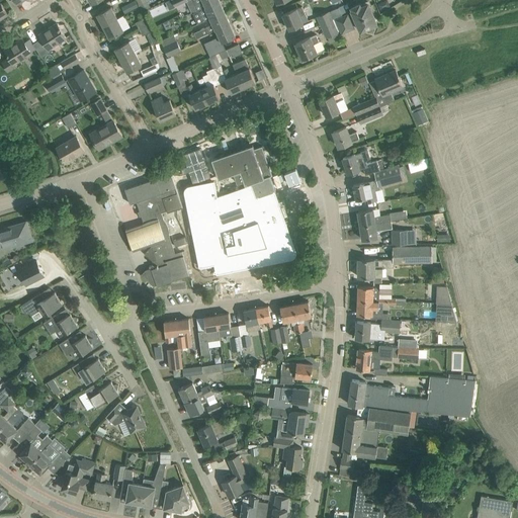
[(168,0),(165,1),(169,9),(187,1),(187,0),(168,0)]
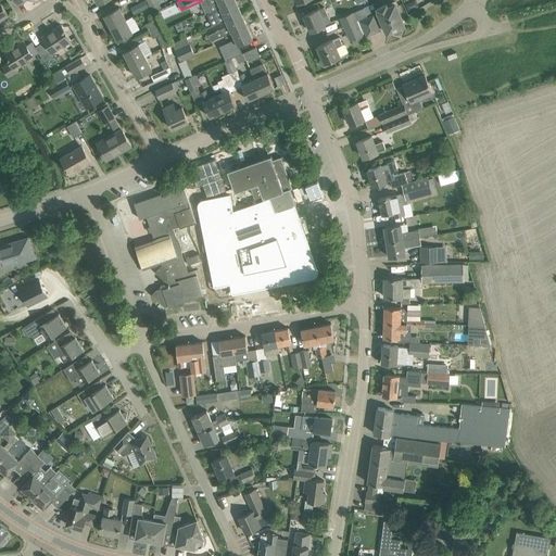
[(205,0),(207,5),(204,7),(207,14),(220,8),(236,0),(235,0),(205,0)]
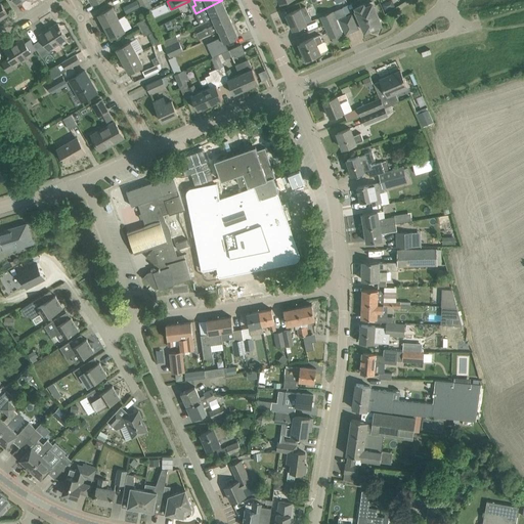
[(199,20),(200,25),(213,18),(227,11),(222,0),(208,7),(211,14),(199,20)]
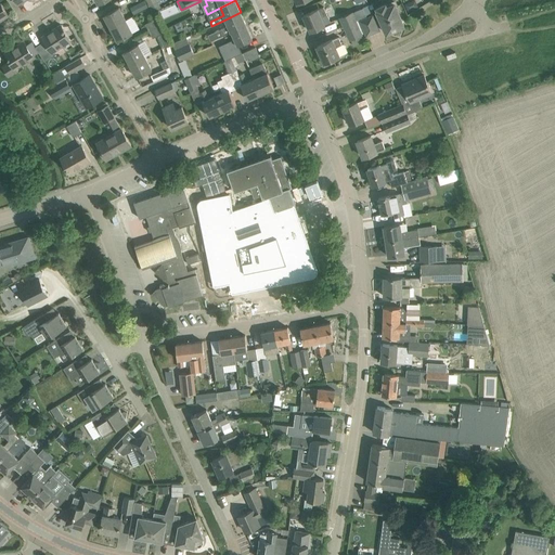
[(413,0),(404,3),(408,11),(418,5),(415,0),(413,0)]
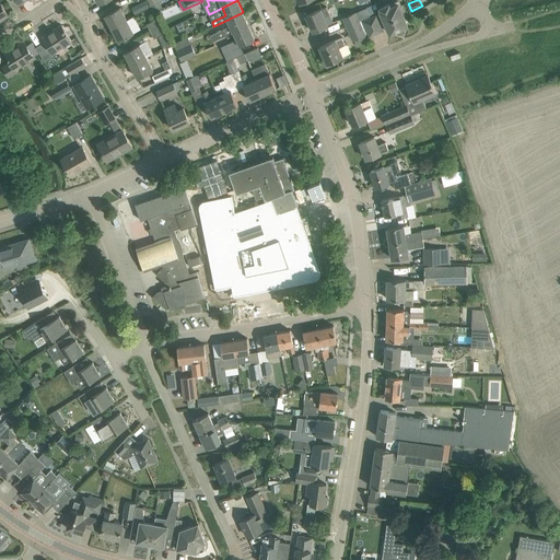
[(406,26),(408,25),(401,12),(404,11),(400,2),(391,7),(389,3),(380,8),(381,11),(391,33),(399,30),(399,32),(407,28),(406,26)]
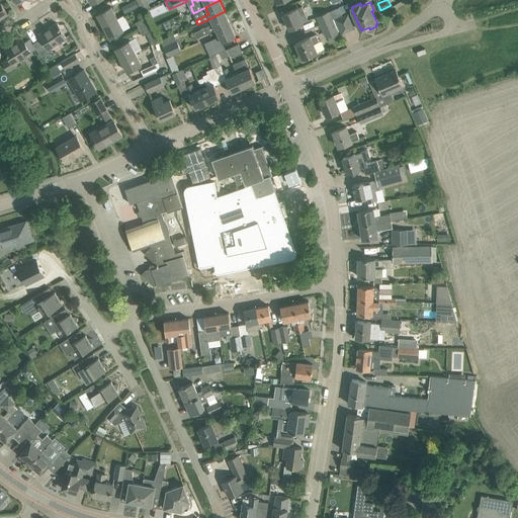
[(283,14),(289,28),(304,23),(309,20),(306,13),(303,6),(296,9),(296,8),(292,10),(283,14)]
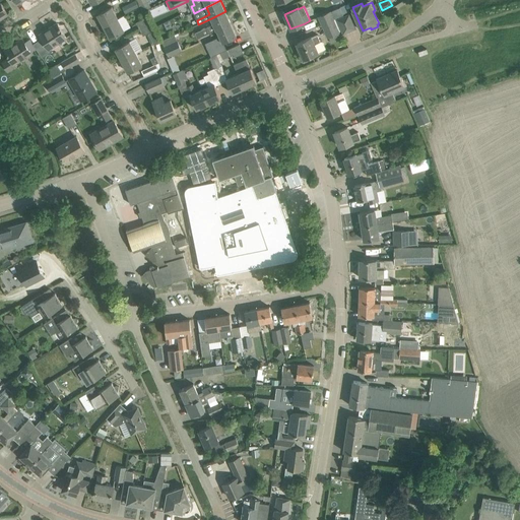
[(98,14),(104,25),(118,18),(112,7),(98,14)]
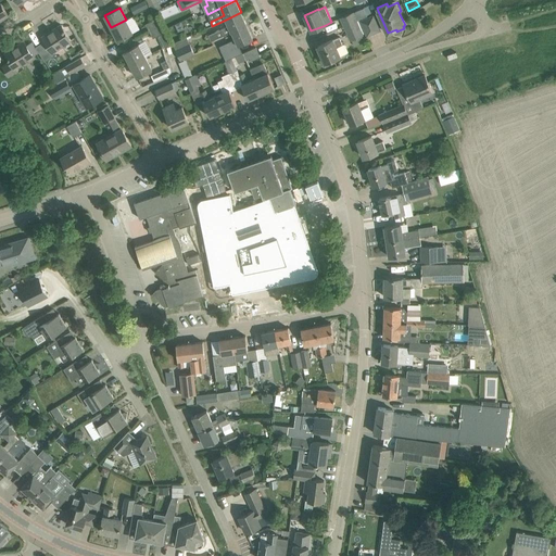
[(359,20),(367,16),(364,8),(341,17),(344,26),(355,21),(359,20)]
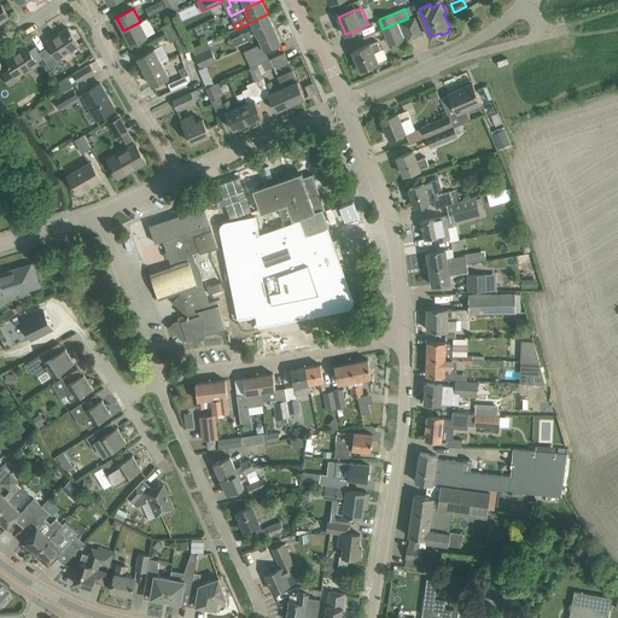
[(239,35),(242,42),(257,35),(274,28),(268,13),(251,22),(254,28),(239,35)]
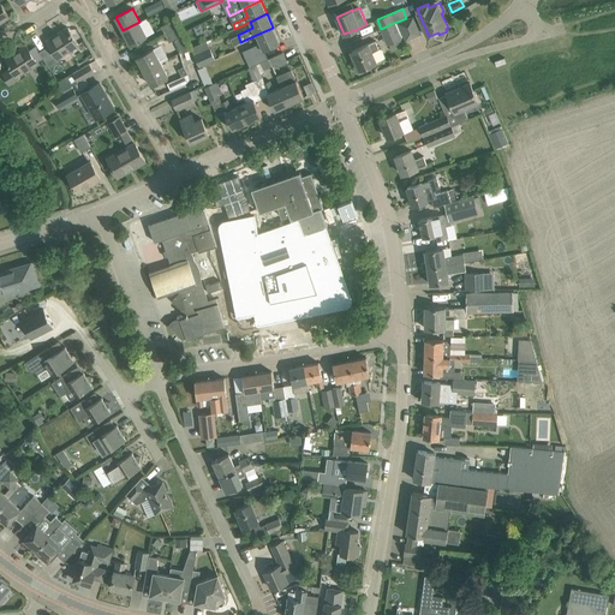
[(399,23),(406,40),(421,33),(413,17),(399,23)]
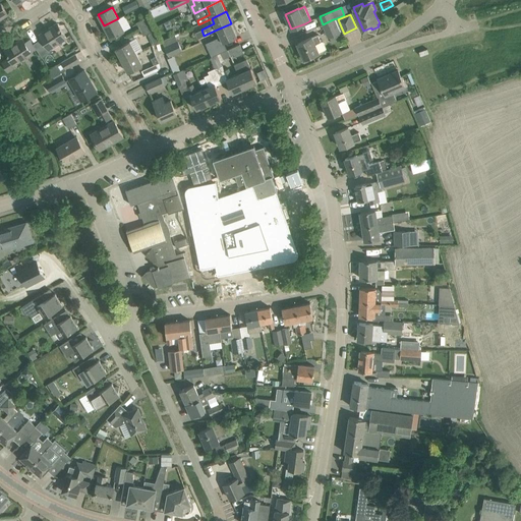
[(136,22),(140,29),(150,23),(147,17),(136,22)]
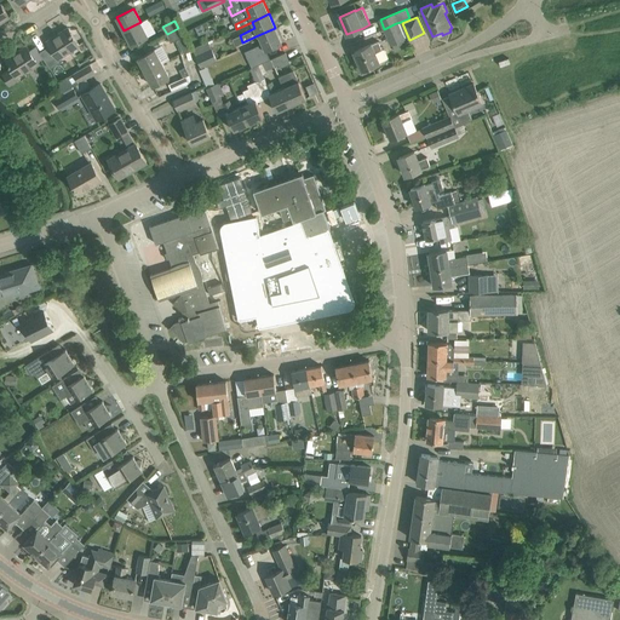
[(124,30),(131,45),(148,36),(141,22),(124,30)]
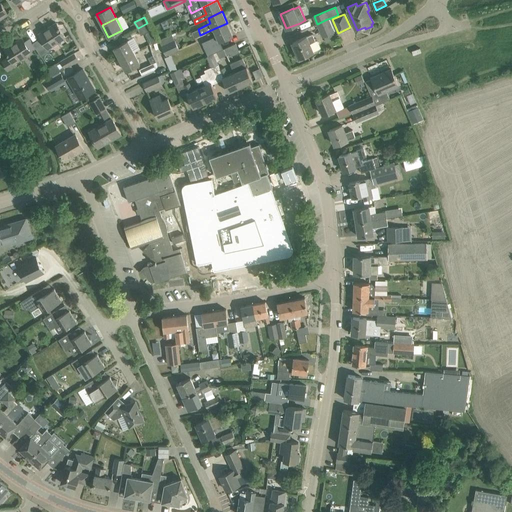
[(333,32),(327,19),(317,24),(323,36),(333,32)]
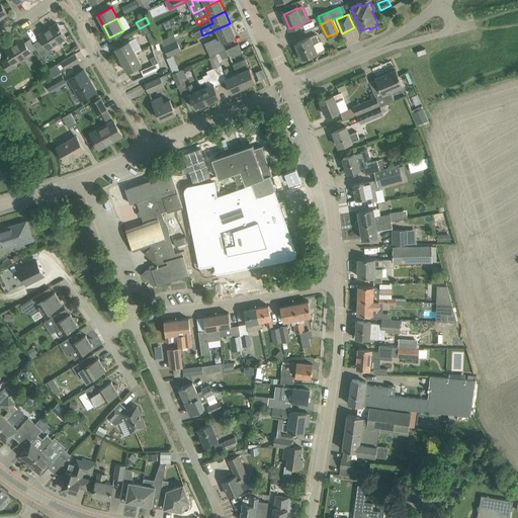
[(38,34),(49,49),(66,37),(57,22),(38,34)]
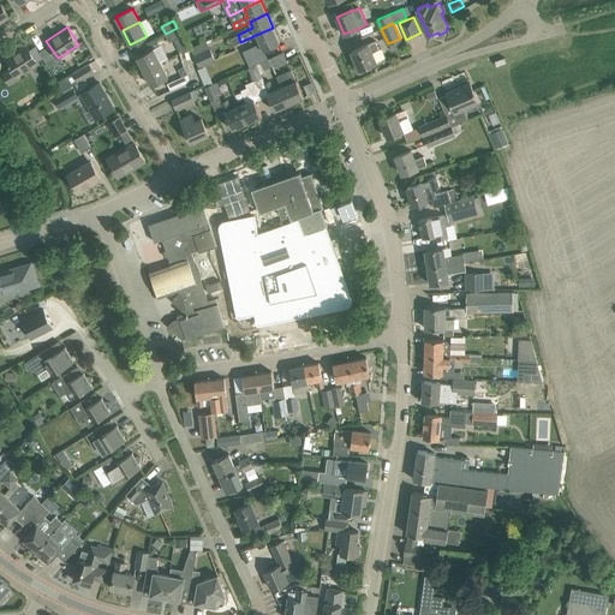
[(166,34),(169,42),(181,36),(177,28),(166,34)]
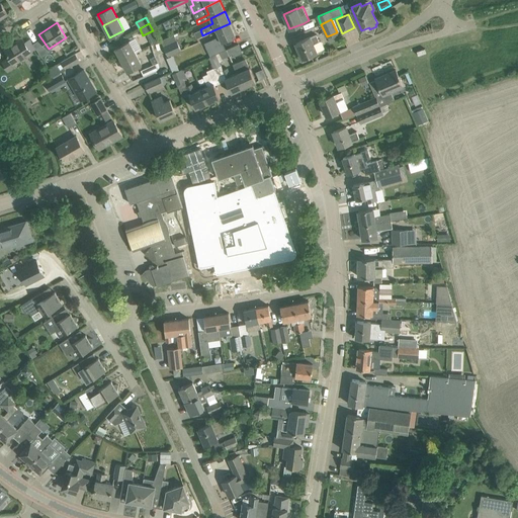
[(204,42),(210,56),(223,51),(219,44),(236,35),(230,23),(216,29),(217,29),(220,36),(204,42)]
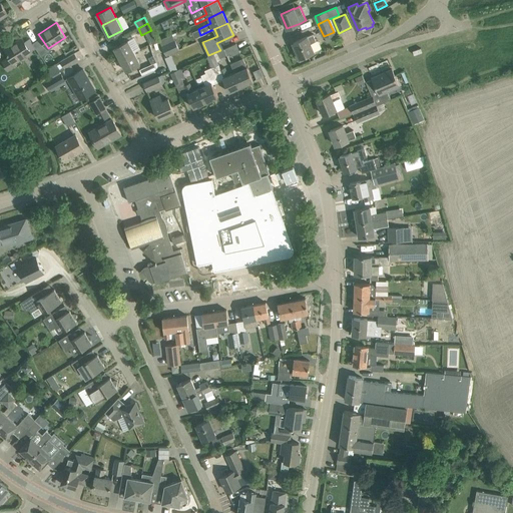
[(293,42),(296,49),(294,50),(298,59),(300,60),(309,56),(308,54),(320,48),(321,46),(319,41),(316,40),(313,33),(303,38),(293,42)]
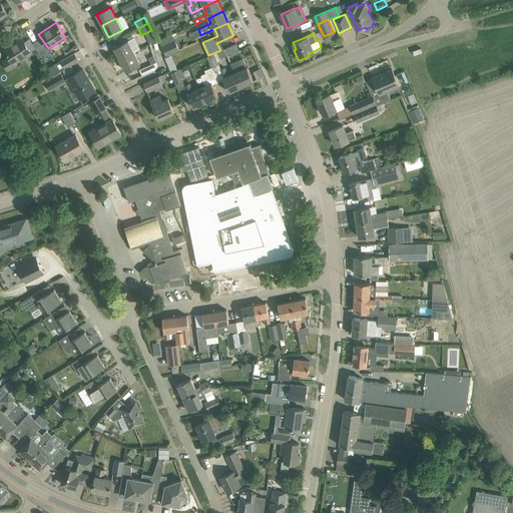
[(31,51),(27,46),(22,37),(4,48),(9,56),(2,61),(8,70),(17,65),(14,62),(31,51)]
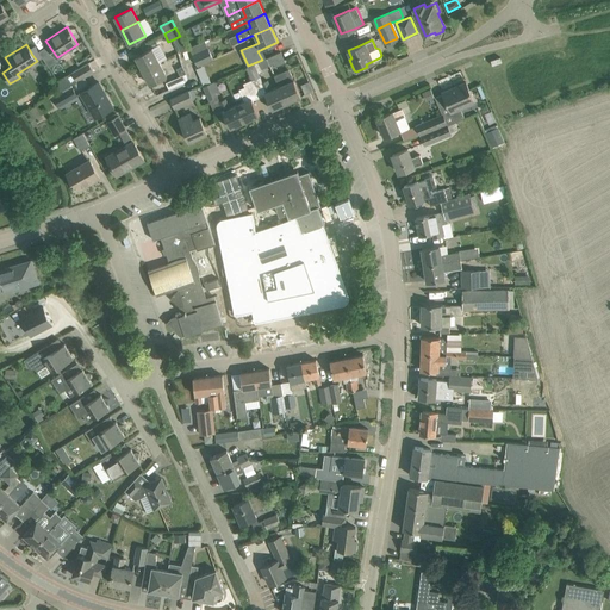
[(213,58),(207,47),(193,54),(198,66),(213,58)]
